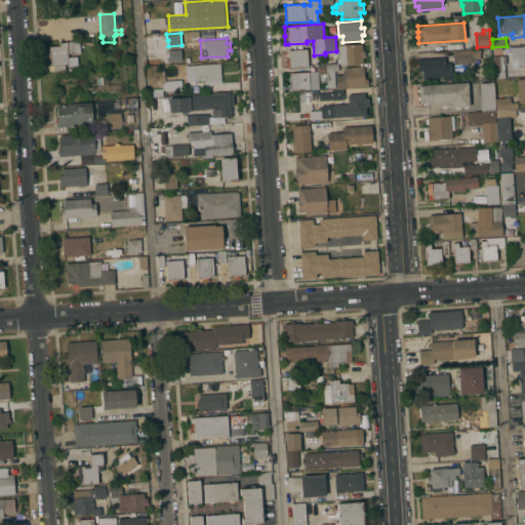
[(79,41),(80,52),(68,53),(68,57),(78,56),(78,66),(68,67),(68,65),(66,65),(66,70),(54,71),(54,65),(50,66),(49,46),(58,46),(58,42),(79,41)]
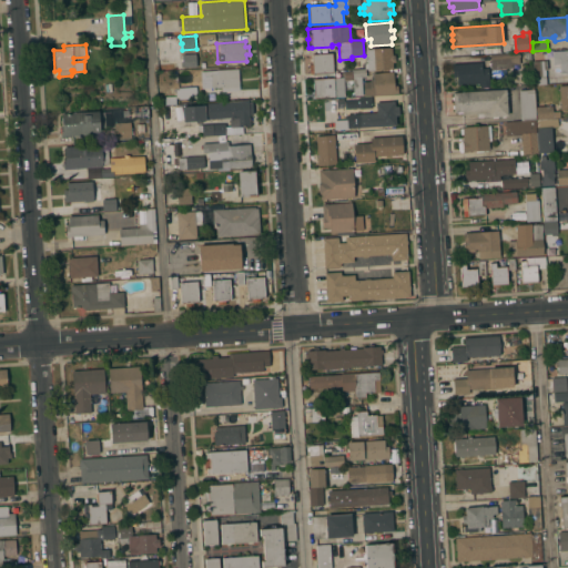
[(365,69),(364,63),(367,63),(366,49),(392,48),(393,54),(395,54),(395,61),(393,61),(394,70),(367,72),(367,69),(365,69)]
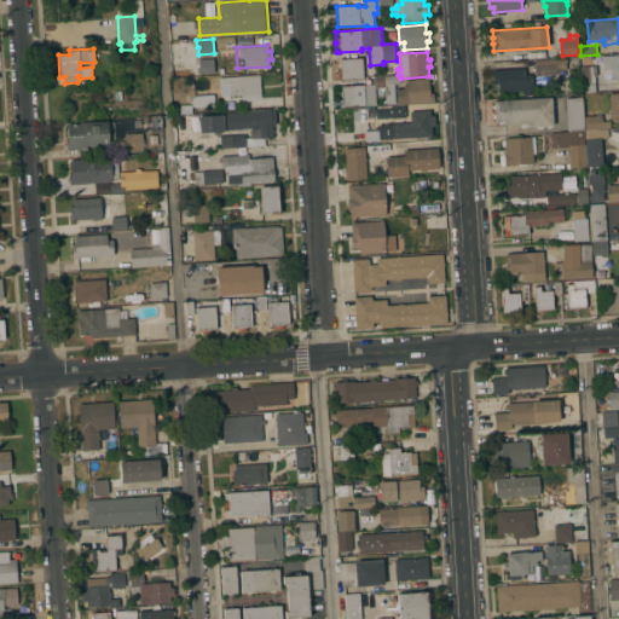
[(618,55),(618,80),(617,81),(617,80),(611,80),(611,70),(603,70),(602,56),(618,55)]
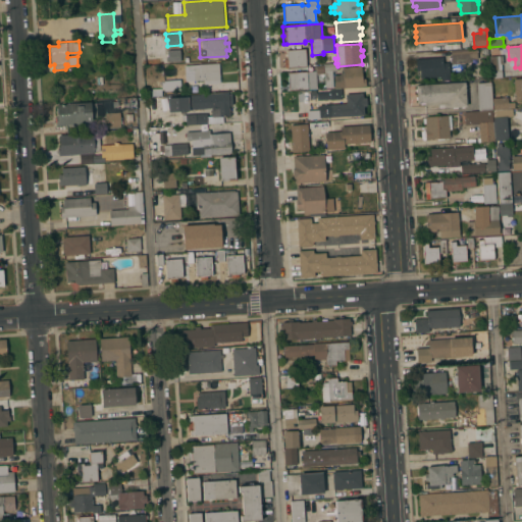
[(167,61),(166,50),(180,49),(180,61),(167,61)]
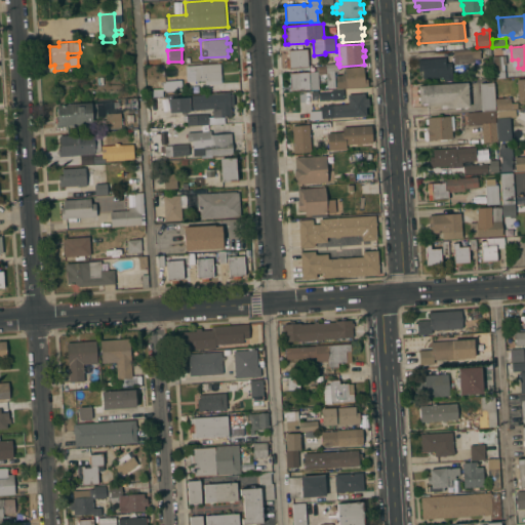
[(309,67),(287,68),(287,59),(289,59),(288,50),(308,49),(308,61),(309,67)]
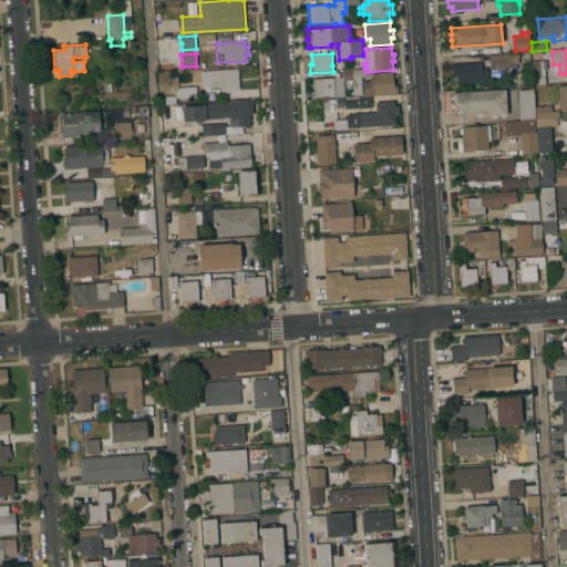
[(518,53),(518,64),(513,64),(513,65),(511,65),(511,68),(491,69),(490,55),(518,53)]
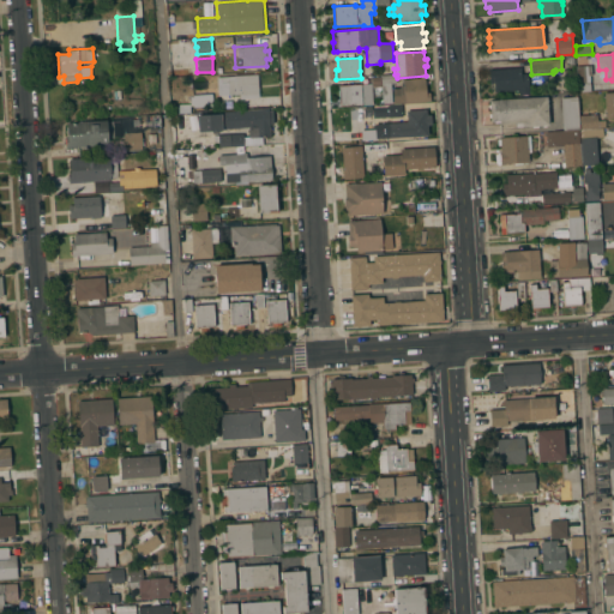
[(591,65),(593,76),(590,76),(590,91),(578,91),(577,66),(591,65)]
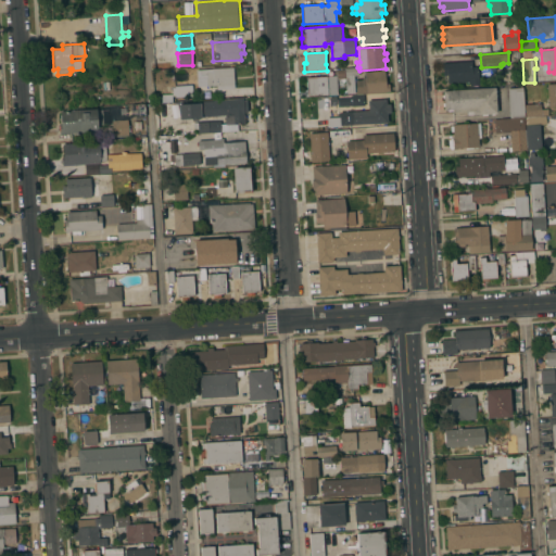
[(471,61),(472,66),(478,66),(479,83),(470,84),(470,81),(447,83),(447,80),(444,80),(443,62),(471,61)]
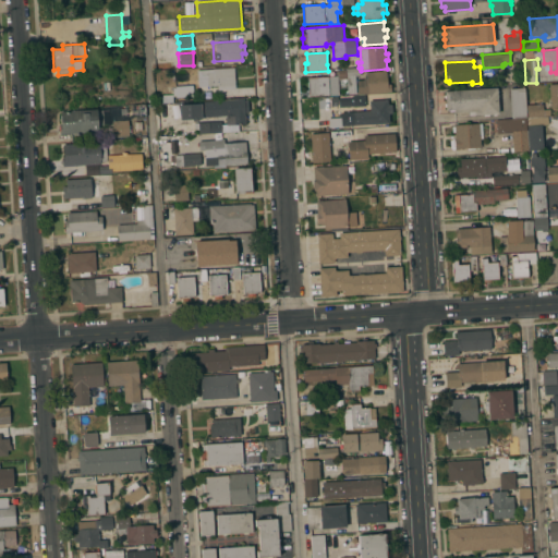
[(234,67),(235,87),(218,88),(218,85),(208,86),(207,75),(202,75),(202,70),(211,70),(211,72),(213,72),(213,69),(234,67)]
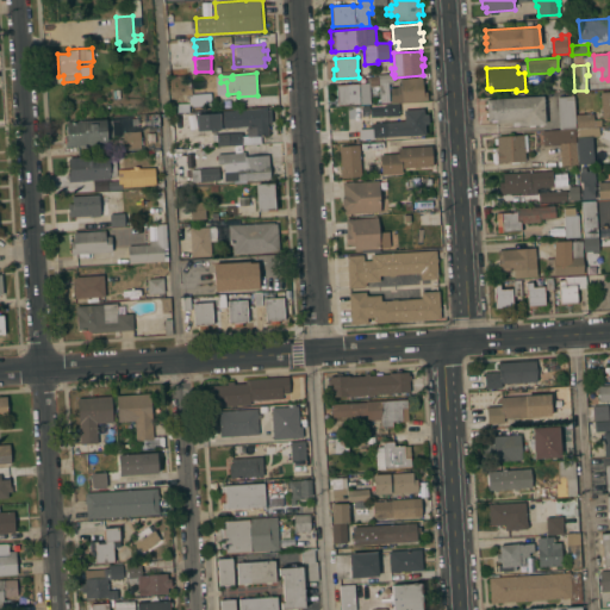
[(392,83),(388,83),(390,103),(380,103),(379,83),(378,83),(378,75),(392,75),(392,83)]
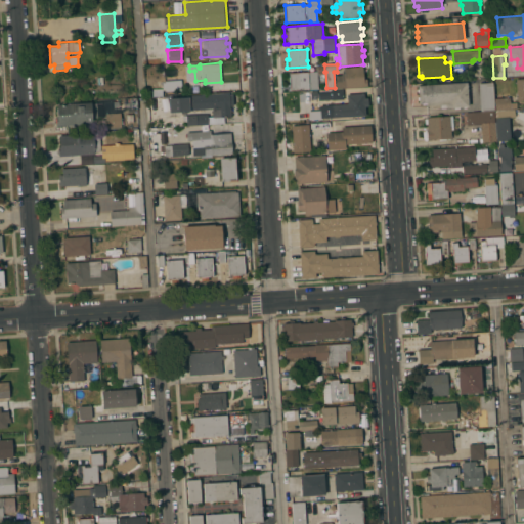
[(336,88),(335,75),(342,75),(342,73),(345,73),(344,68),(363,67),(363,79),(367,79),(367,86),(336,88)]
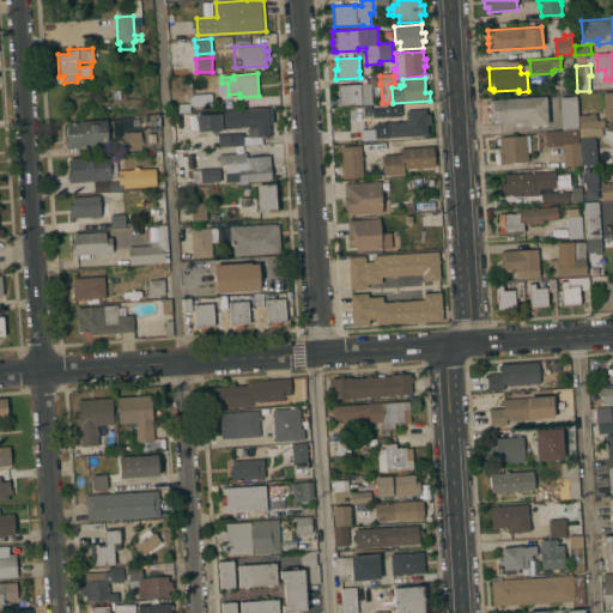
[(371,84),(372,104),(338,105),(338,98),(339,98),(339,85),(360,84),(371,84)]
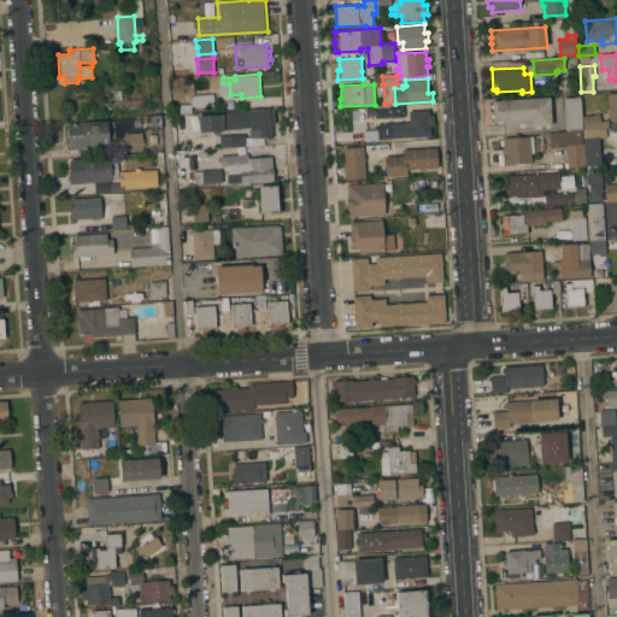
[(192,107),(191,98),(189,90),(213,89),(215,106),(192,107)]
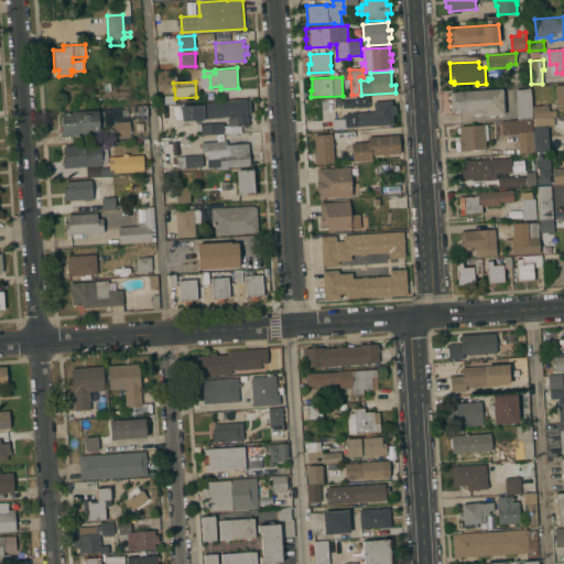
[(563,84),(554,85),(555,108),(563,108),(563,84)]
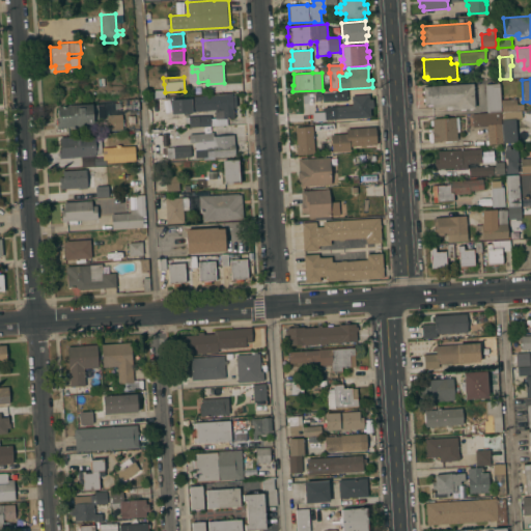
[(473,83),(474,108),(472,108),(472,109),(459,110),(459,109),(446,110),(445,106),(432,107),(432,106),(427,106),(427,105),(424,105),(423,86),(473,83)]
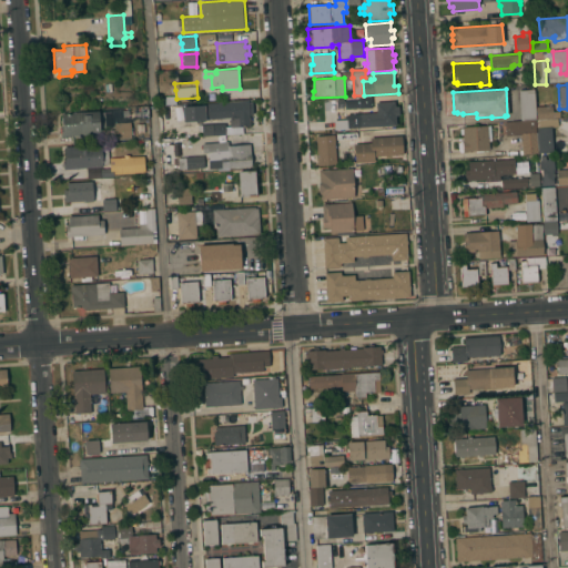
[(521,122),(519,90),(534,89),(536,121),(521,122)]
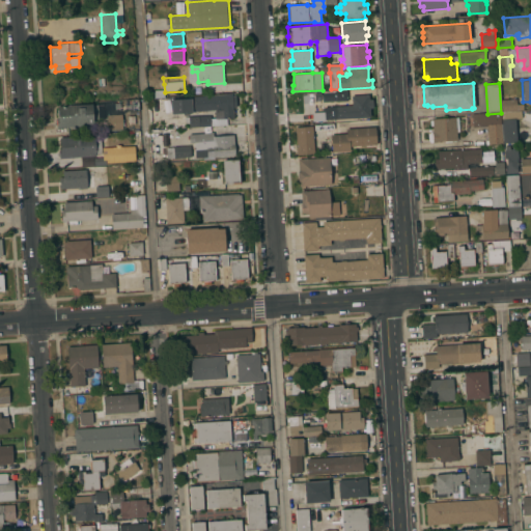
[(324,103),(323,92),(347,91),(348,101),(324,103)]
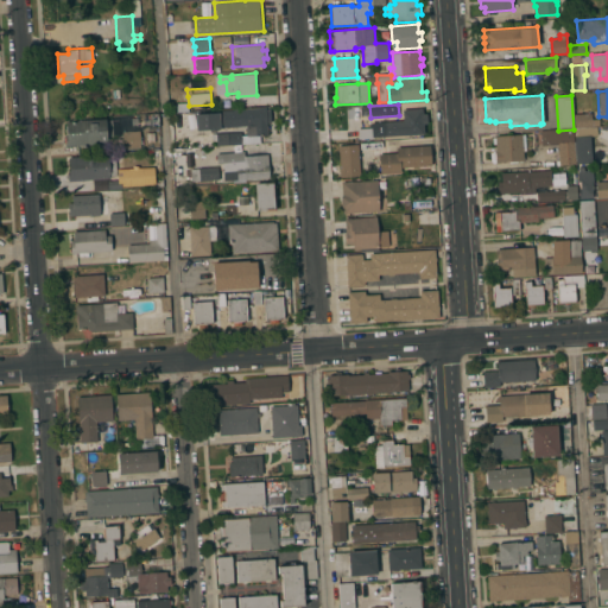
[(219,113),(217,111),(266,107),(266,109),(271,109),(271,122),(267,122),(267,135),(247,137),(246,126),(220,127),(220,130),(216,130),(216,132),(210,132),(210,130),(196,131),(195,114),(219,113)]
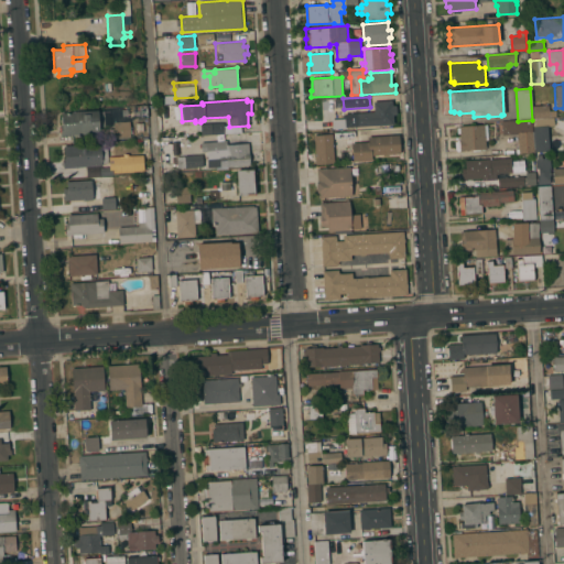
[(355,127),(354,112),(373,111),(373,101),(392,100),(392,105),(397,105),(397,115),(393,115),(394,125),(355,127)]
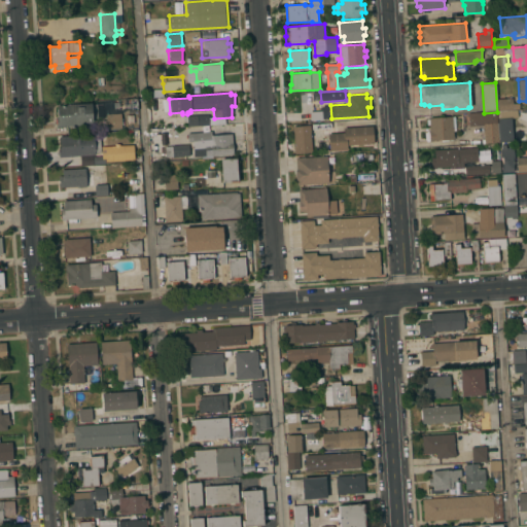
[(138,110),(126,110),(125,99),(138,98),(138,110)]
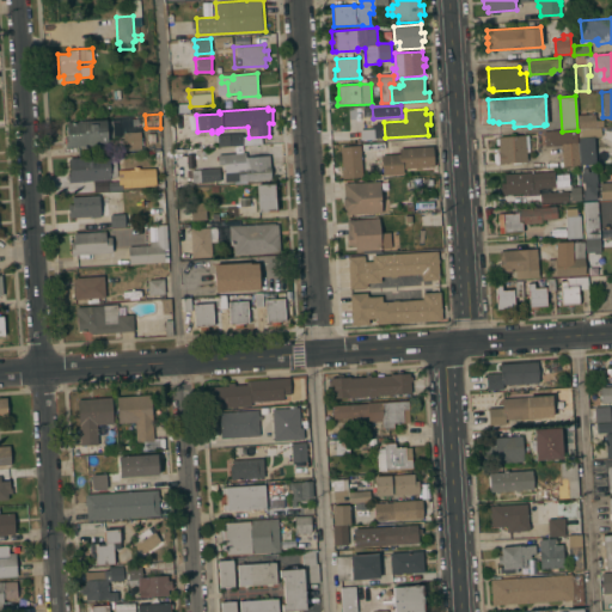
[(579,130),(579,115),(595,114),(597,120),(603,120),(604,128),(579,130)]
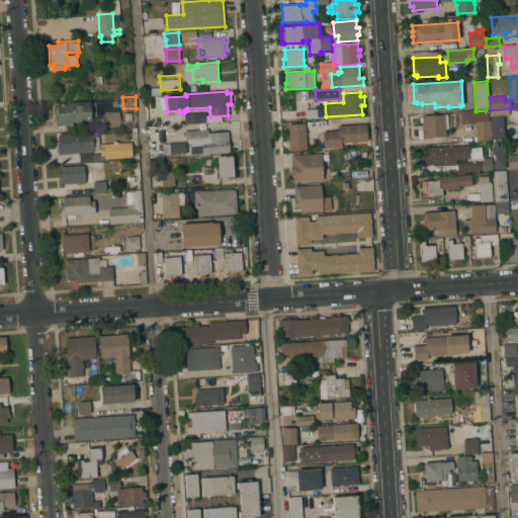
[(104,101),(112,100),(113,111),(119,111),(120,126),(105,127),(104,101)]
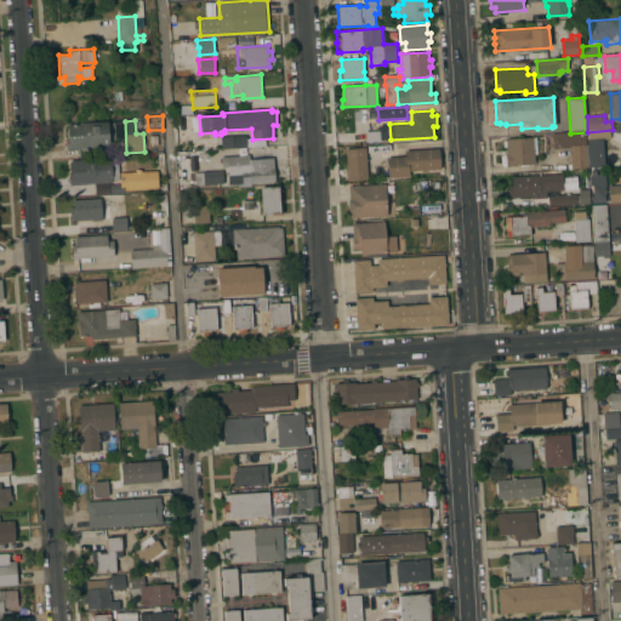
[(69,148),(69,137),(68,137),(67,127),(68,127),(68,124),(108,121),(108,123),(114,123),(115,140),(109,140),(109,146),(69,148)]
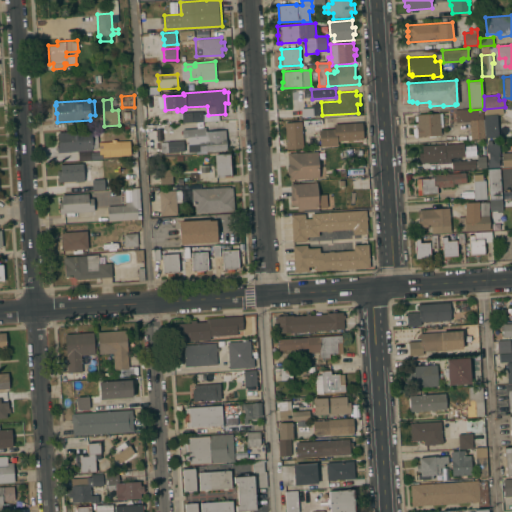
[(456,121),(455,110),(470,110),(483,109),(485,138),(471,139),(470,121),(462,121),(456,121)]
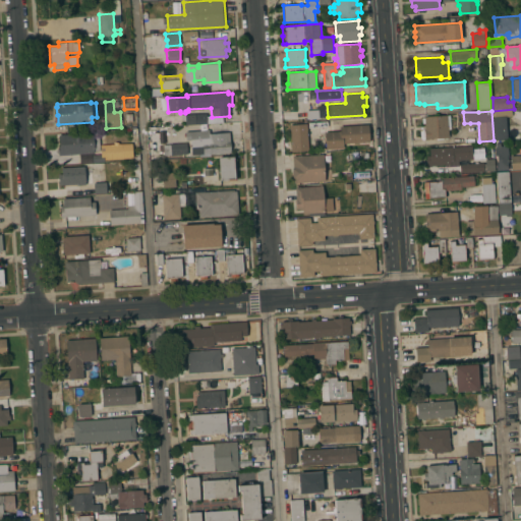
[(185,114),(207,113),(207,124),(185,125),(185,114)]
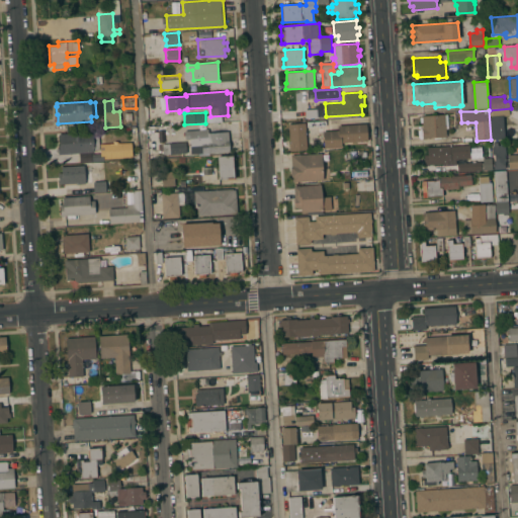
[(447,114),(448,134),(446,134),(446,137),(440,137),(440,138),(434,139),(434,138),(425,138),(425,139),(422,139),(422,137),(421,139),(420,140),(418,138),(418,130),(419,131),(422,128),(422,122),(420,122),(420,117),(422,117),(422,115),(447,114)]
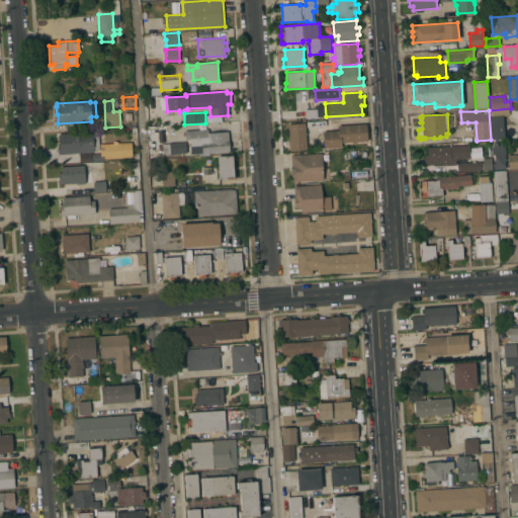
[(503,115),(505,139),(492,139),(491,116),(503,115)]
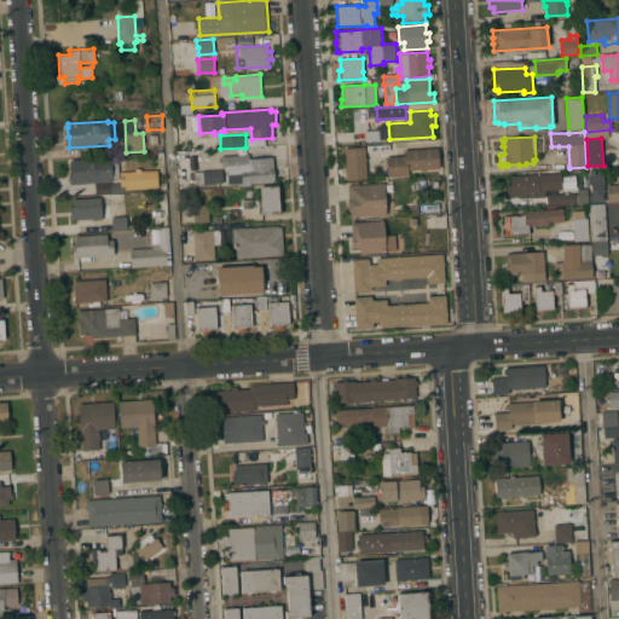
[(345,149),(364,146),(366,179),(347,180),(345,149)]
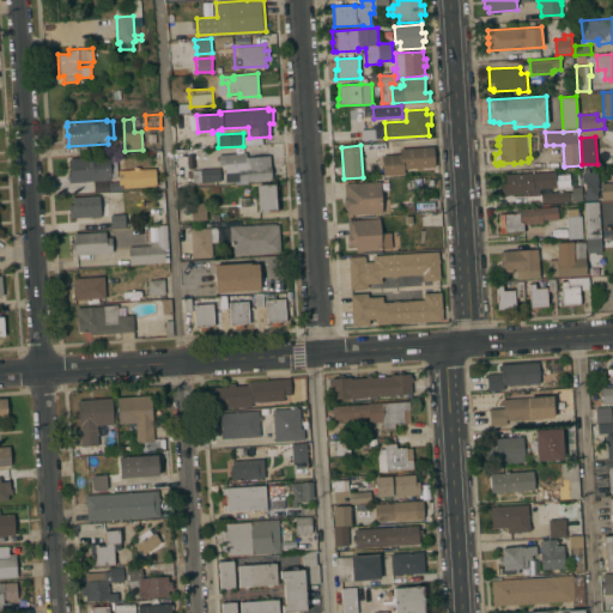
[(383,175),(382,156),(400,155),(400,149),(434,146),(435,167),(423,168),(423,169),(417,170),(417,168),(404,169),(405,174),(383,175)]
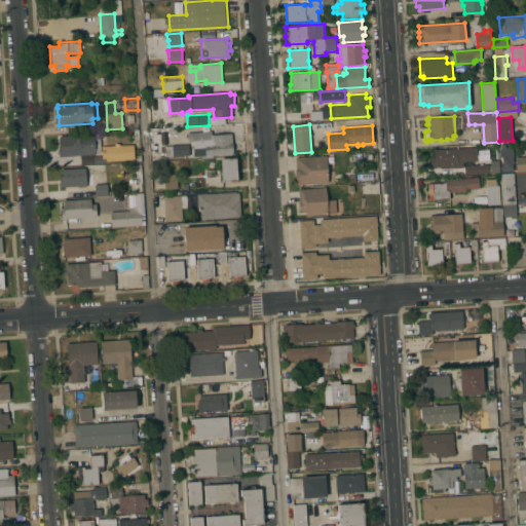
[(212,130),(212,135),(231,133),(233,153),(215,155),(215,156),(213,156),(213,155),(208,155),(209,156),(203,157),(203,155),(194,156),(193,142),(188,142),(187,133),(212,130)]
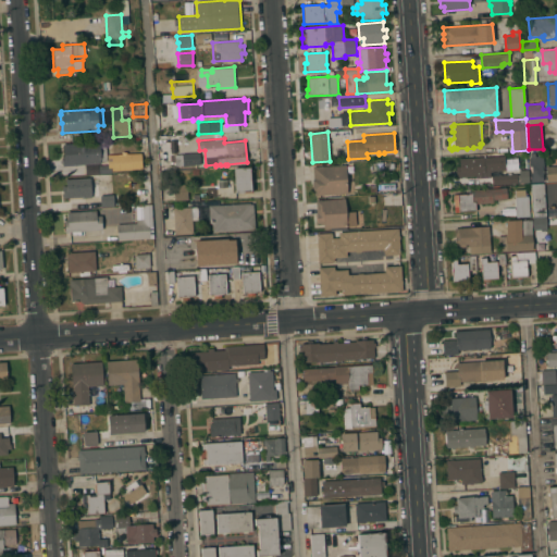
[(98,174),(86,175),(85,164),(62,165),(62,157),(63,157),(62,145),(99,141),(99,146),(107,146),(108,160),(100,161),(101,163),(98,163),(98,174)]
